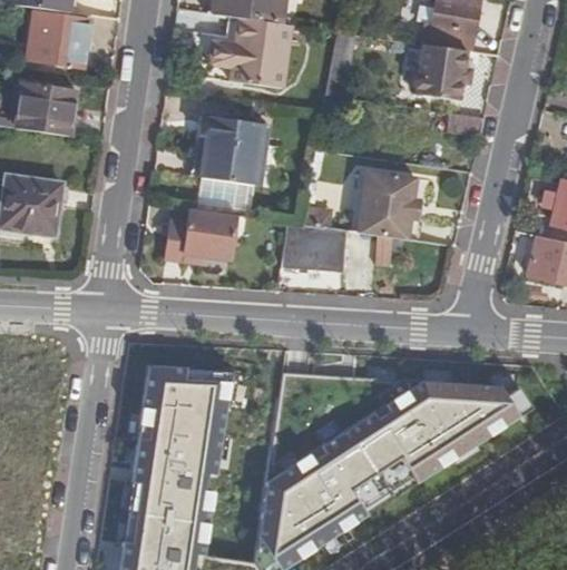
[(15,0),(15,3),(77,12),(78,0),(15,0)]
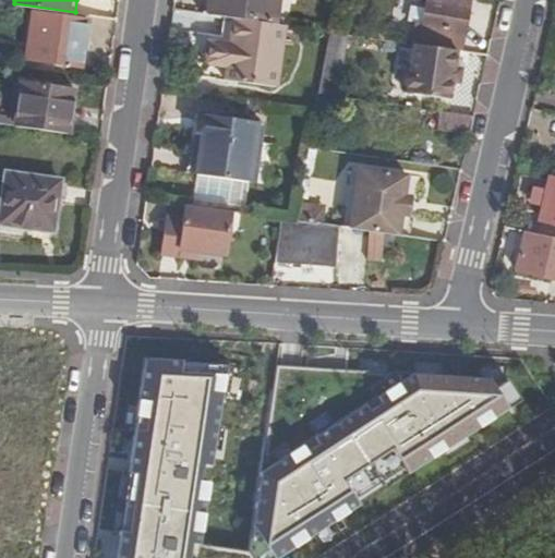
[(218,0),(216,15),(236,19),(277,25),(280,0),(218,0)]
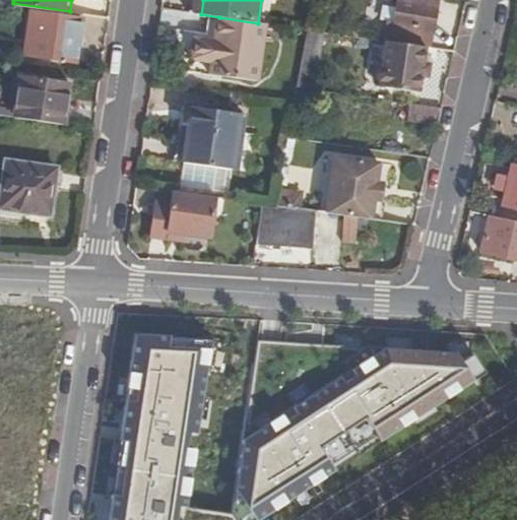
[(381,0),(380,18),(391,19),(393,0),(381,0)]
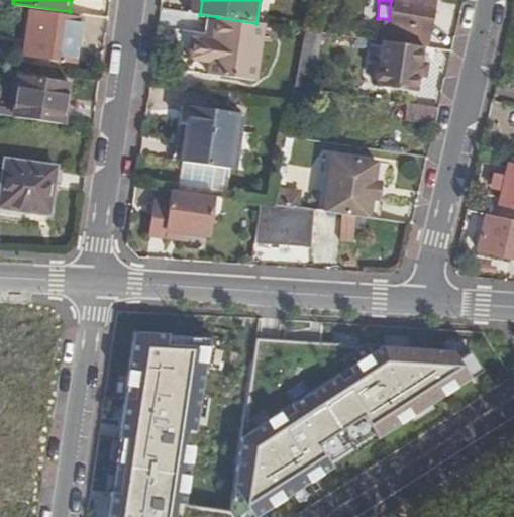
[(398,2),(390,43),(427,48),(431,31),(435,8),(425,6),(425,0),(401,0),(401,2),(398,2)]
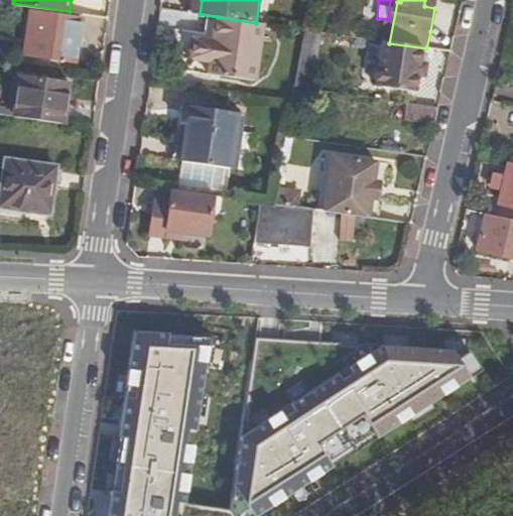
[(84,19),(35,11),(28,54),(79,62),(84,19)]
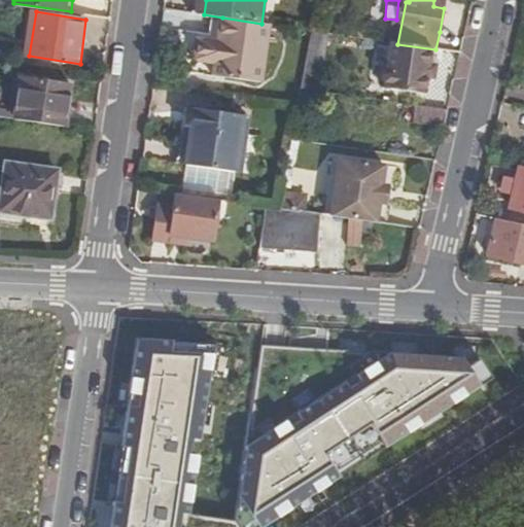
[(262,82),(271,25),(262,24),(222,18),(218,41),(200,39),(197,61),(215,63),(213,75),(262,82)]
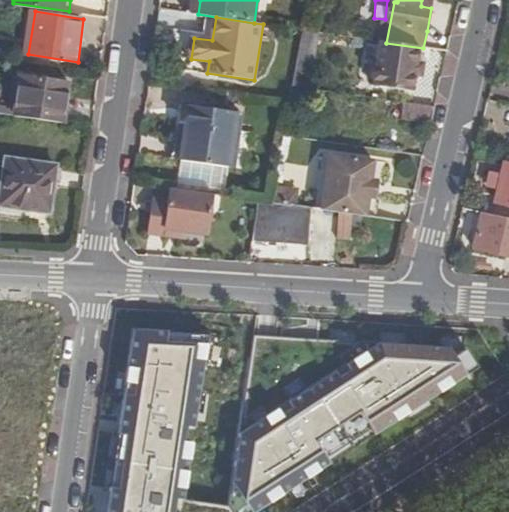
[(309,89),(320,33),(305,30),(294,87),(309,89)]
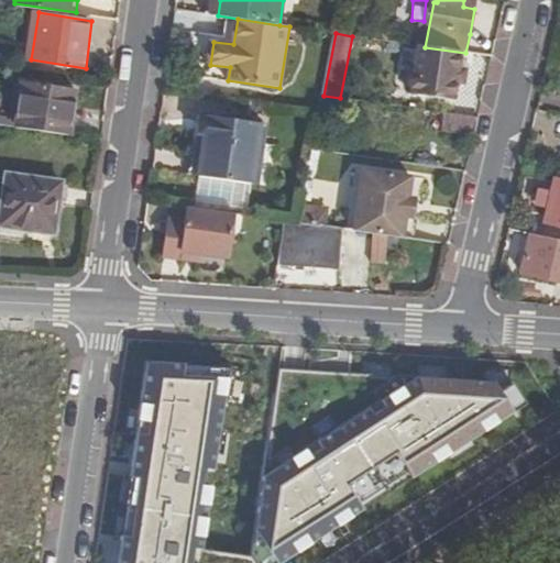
[(497,39),(470,34),(465,53),(493,57),(497,39)]
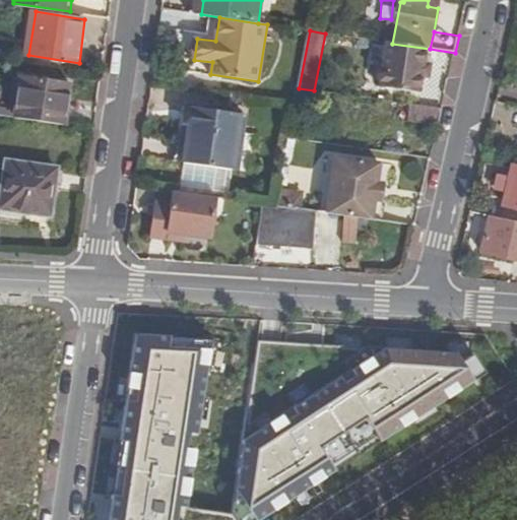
[(422,94),(430,49),(392,44),(387,43),(379,87),(422,94)]
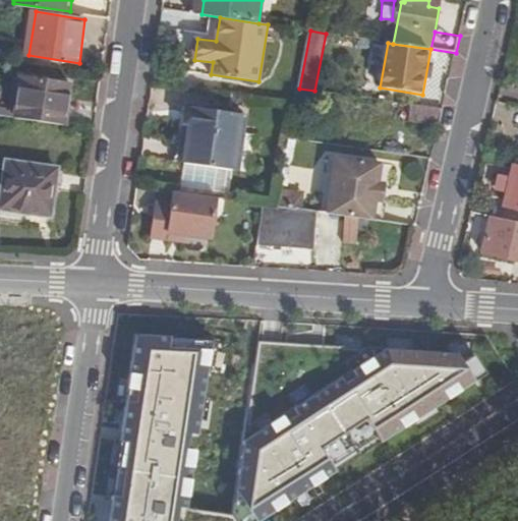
[(21,77),(15,118),(65,125),(71,84),(21,77)]
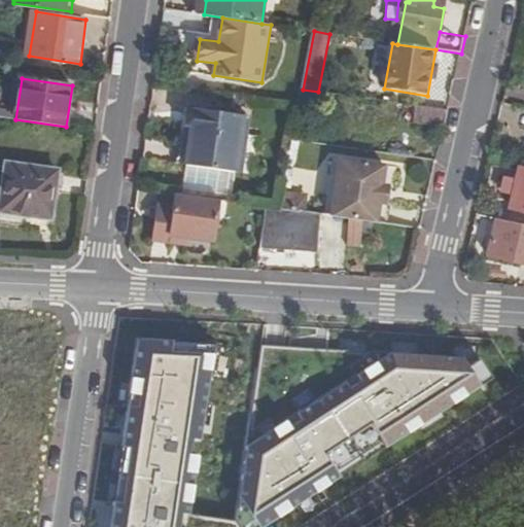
[(449,111),(418,107),(415,123),(445,128),(449,111)]
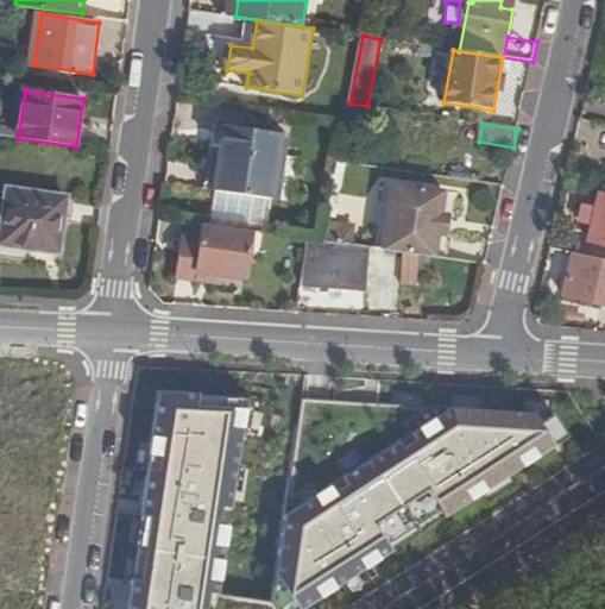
[(224,129),(221,145),(214,189),(216,189),(272,198),(294,200),(301,156),(282,154),(284,135),(224,125),(224,129)]
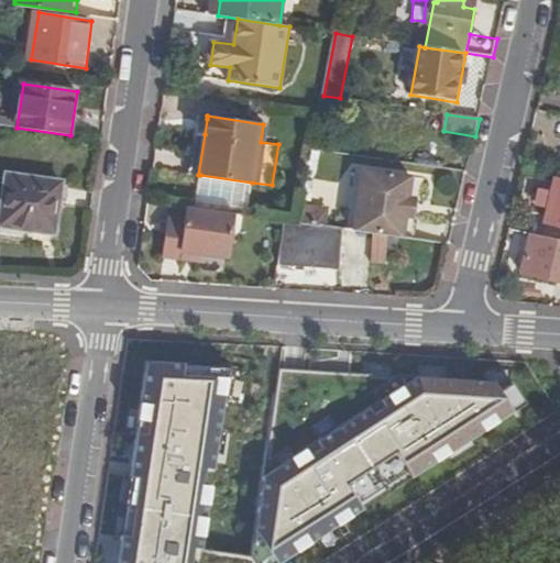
[(205,134),(207,119),(200,118),(198,133),(205,134)]
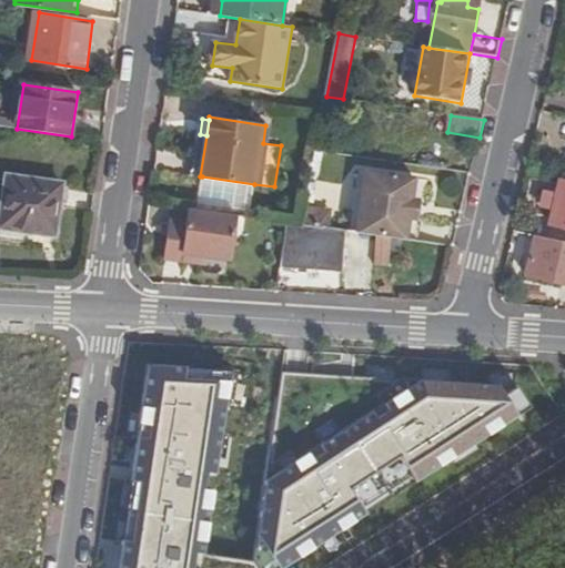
[(365,168),(355,230),(410,239),(420,175),(365,168)]
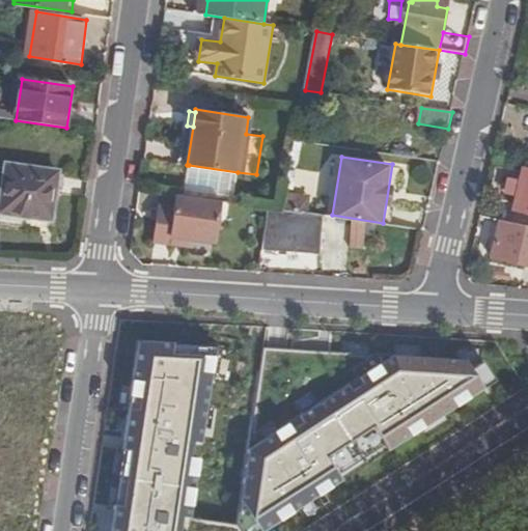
[(238,172),(189,165),(186,194),(234,198),(238,172)]
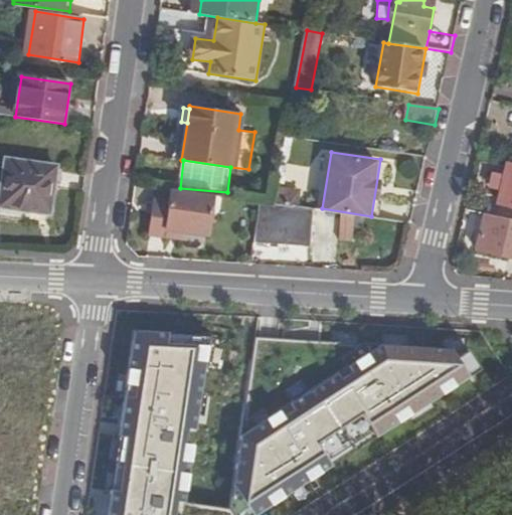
[(58,167),(7,161),(0,204),(0,213),(50,221),(58,167)]
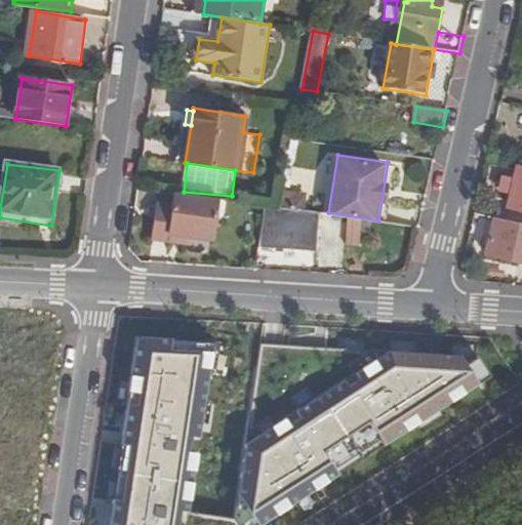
[(521,167),(519,167),(516,180),(505,177),(500,193),(513,195),(510,209),(521,211),(521,167)]
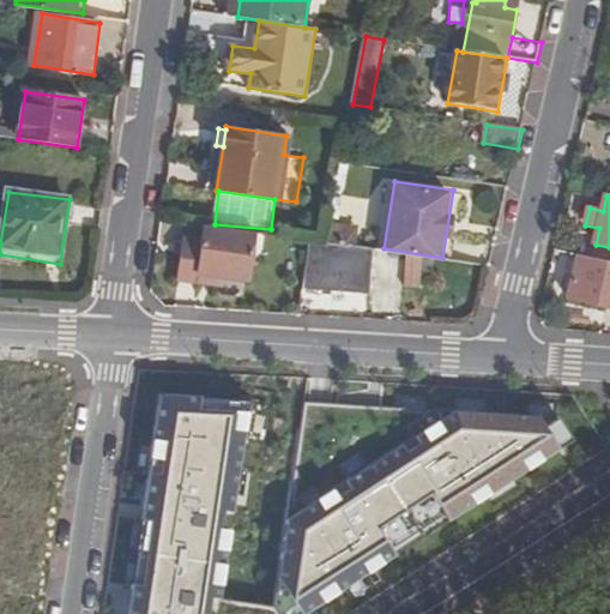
[(258,234),(205,226),(203,241),(186,239),(180,280),(216,284),(217,277),(252,282),(258,234)]
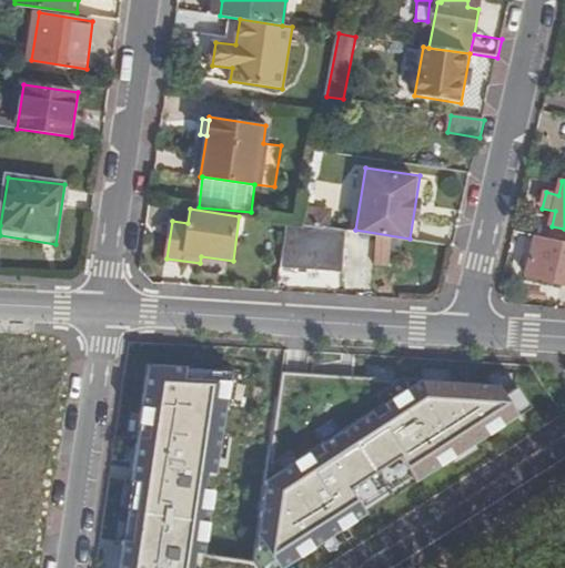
[(305,211),(303,226),(333,231),(335,215),(305,211)]
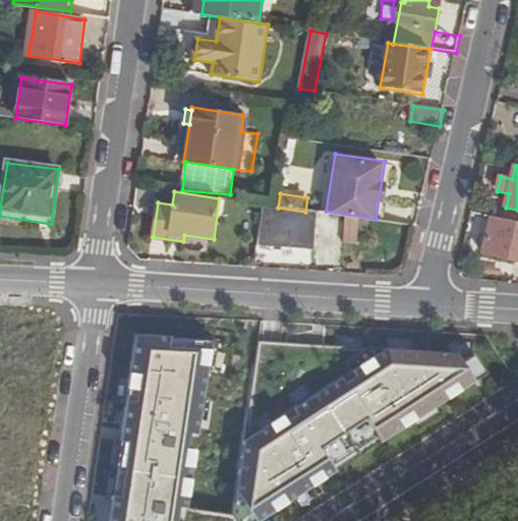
[(314,251),(320,214),(305,212),(278,208),(265,206),(259,244),(314,251)]
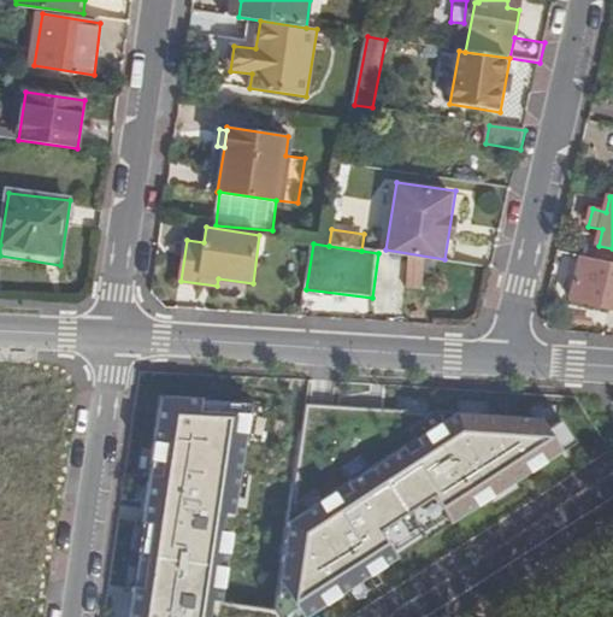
[(612,263),(583,257),(573,299),(612,307),(612,263)]
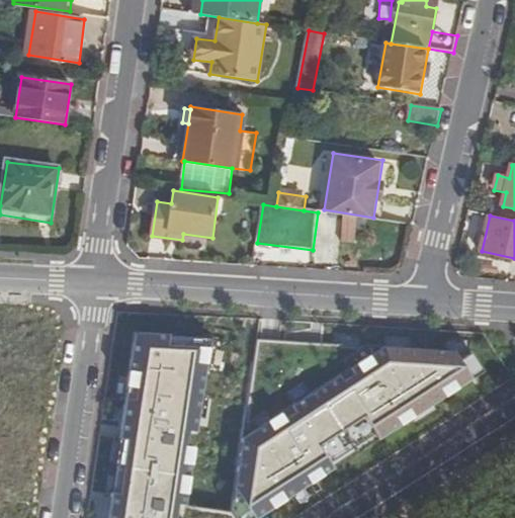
[(357,219),(342,217),(341,242),(353,244),(357,219)]
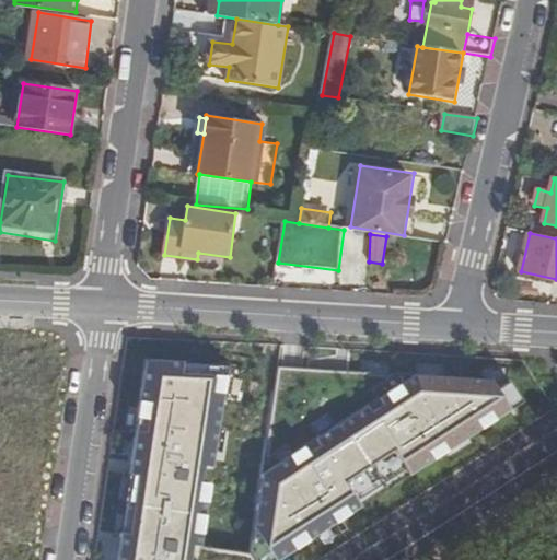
[(232,362),(147,359),(117,559),(280,559),(364,505),(361,501),(408,470),(412,475),(525,401),(512,383),(502,389),(495,378),(280,366),(254,553),(205,547),(232,362)]
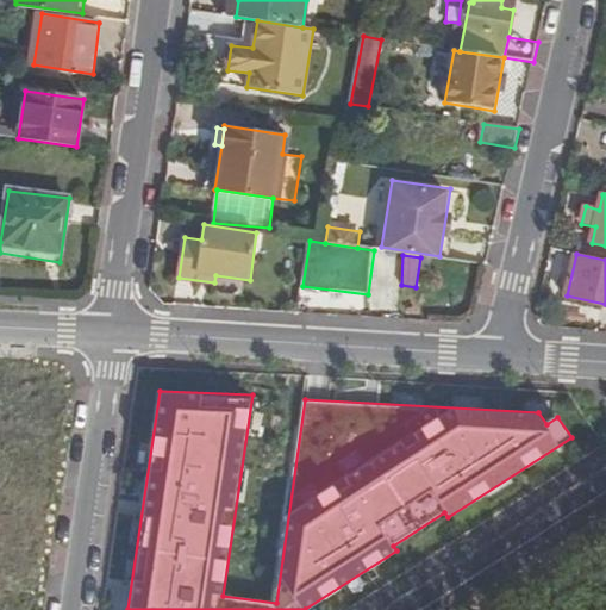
[(32,503),(0,497),(0,545),(25,549),(32,503)]
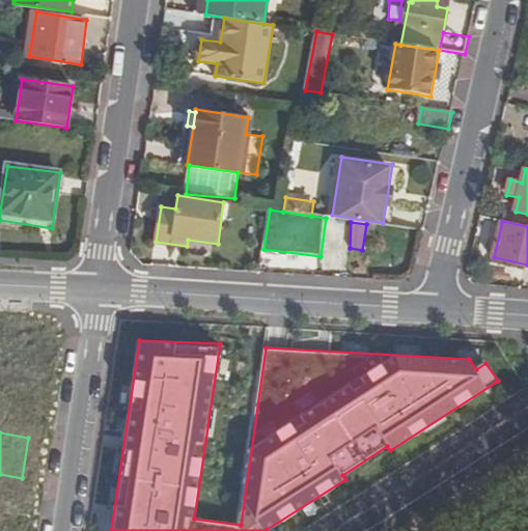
[(15,530),(20,494),(0,491),(0,530),(5,530),(15,530)]
